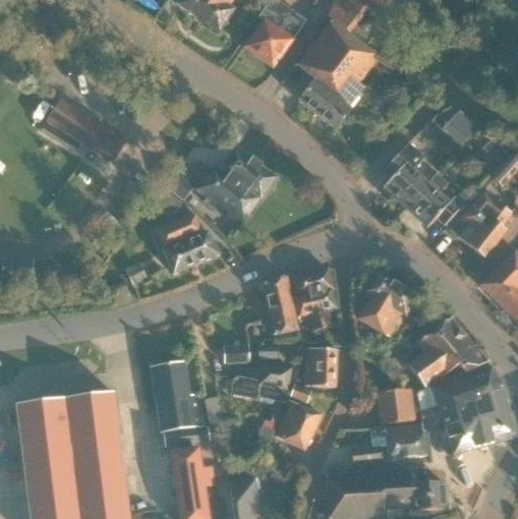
[(183,0),(179,5),(220,33),(235,10),(230,7),(234,0),(183,0)]
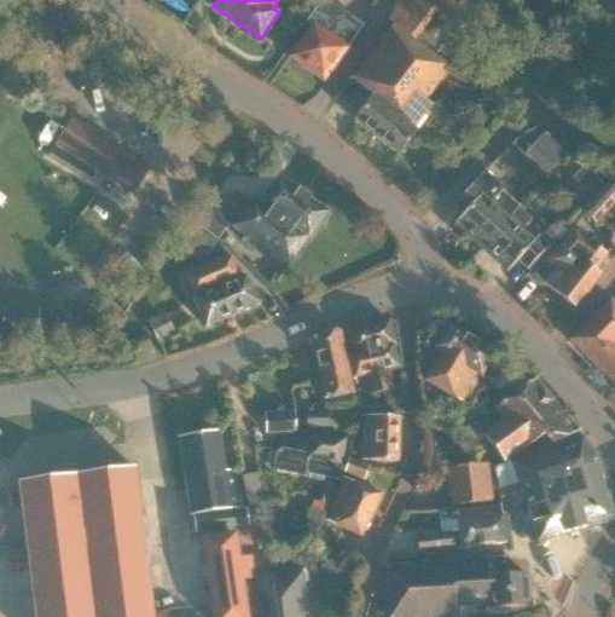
[(313,29),(293,57),(325,80),(365,24),(348,12),(346,16),(324,0),(306,24),(313,29)]
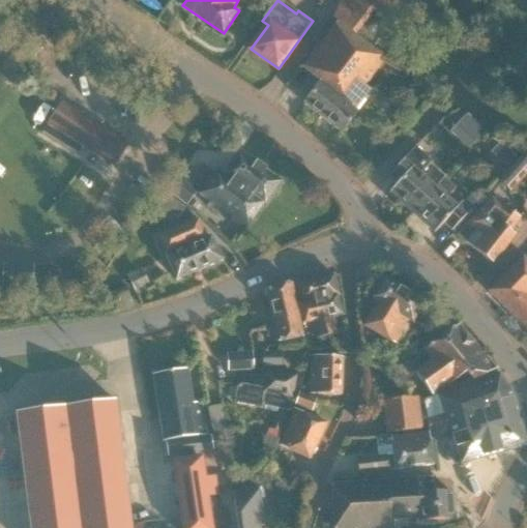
[(355,0),(341,21),(340,20),(303,66),(322,81),(305,103),(344,132),(359,112),(354,108),(369,90),(364,87),(387,57),(357,34),(383,0),(355,0)]
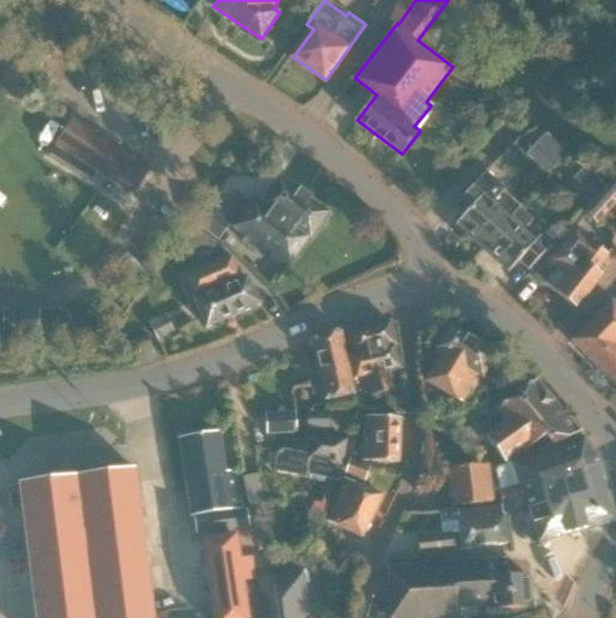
[(153,167),(74,118),(57,144),(137,194),(153,167)]
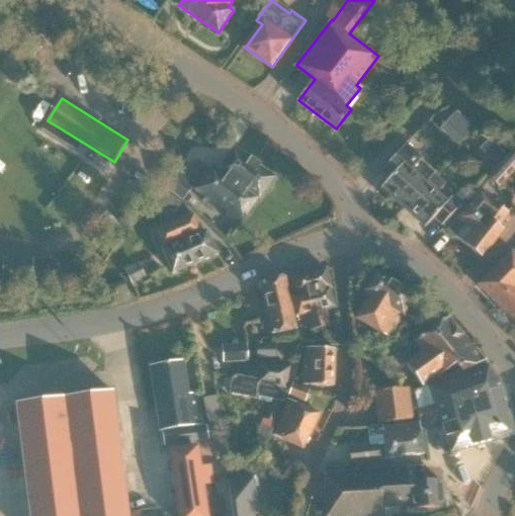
[(458,110),(448,122),(466,139),(481,122),(473,115),(469,120),(458,110)]
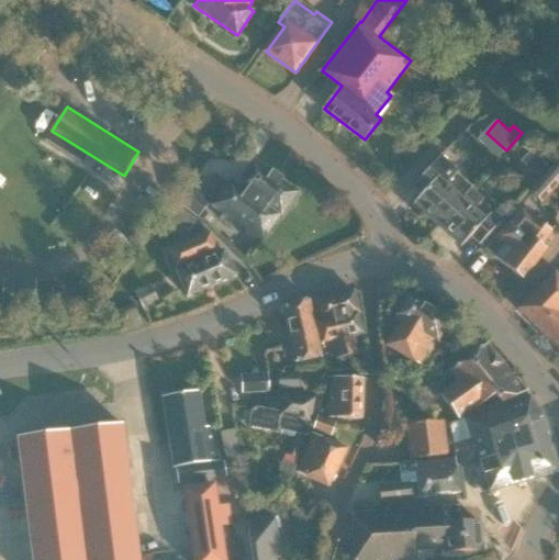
[(464,198),(464,197),(448,182),(459,170),(443,155),(436,161),(416,183),(425,192),(415,203),(439,224),(464,198)]
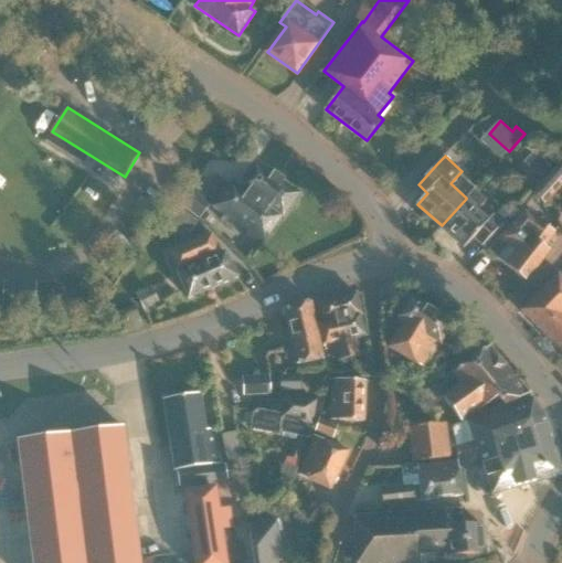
[(561,160),(533,192),(547,203),(561,186),(561,160)]
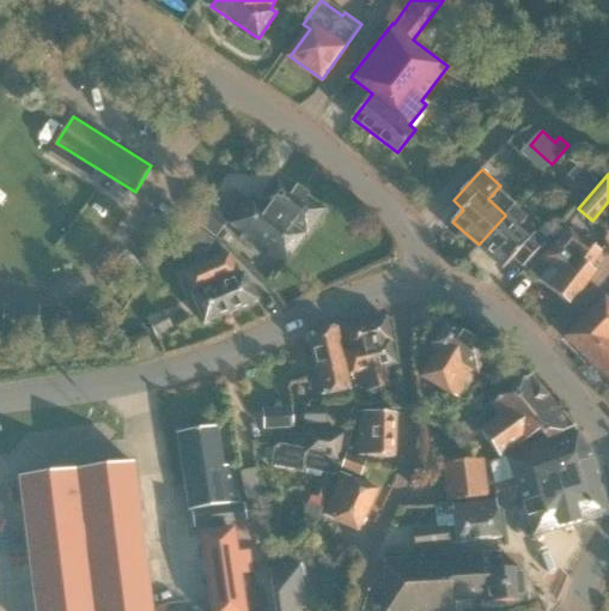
[(327,210),(276,175),(260,200),(253,195),(232,224),(287,261),(308,235),(309,236),(327,210)]
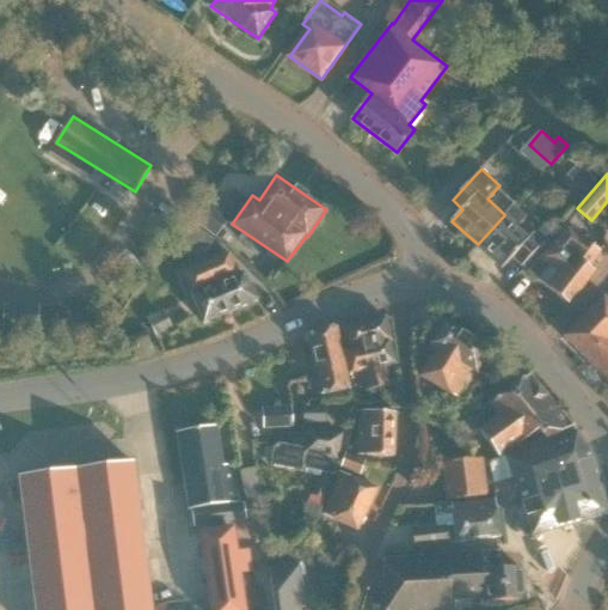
[(195,219),(210,231),(217,236),(219,235),(232,217),(209,200),(195,219)]
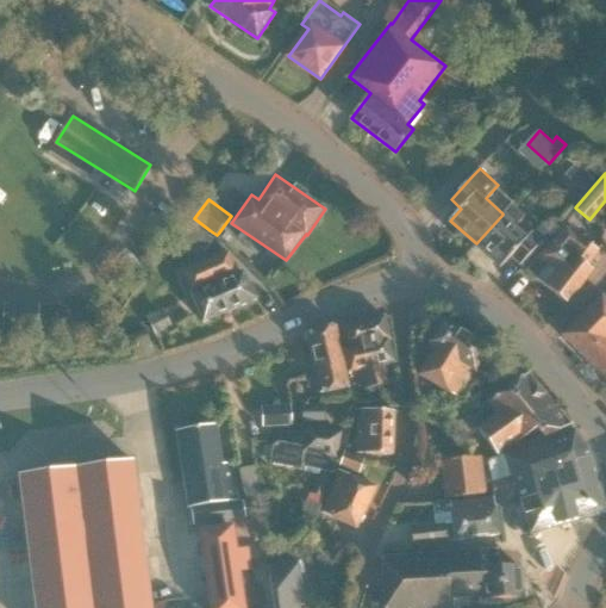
[(503,215),(476,243),(503,267),(512,256),(523,265),(544,240),(533,230),(528,237),(516,225),(525,216),(512,204),(503,213),(503,215)]
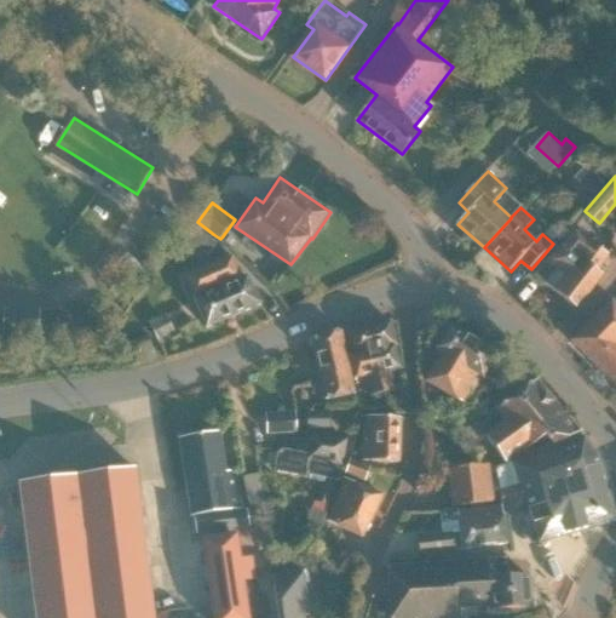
[(209,257),(219,245),(195,227),(185,239),(209,257)]
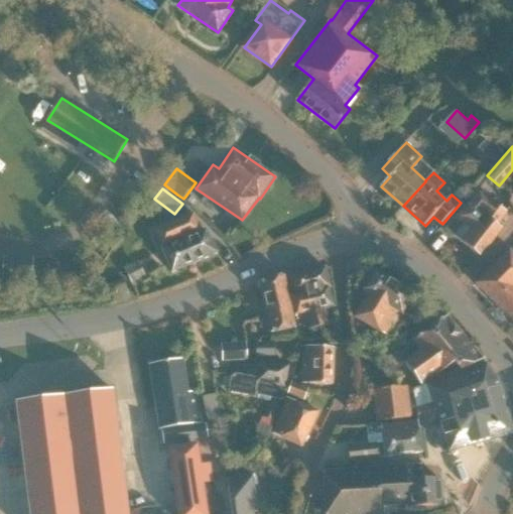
[(494,203),(480,193),(472,202),(474,204),(458,223),(463,227),(456,235),(482,256),(504,228),(499,224),(508,211),(494,203)]
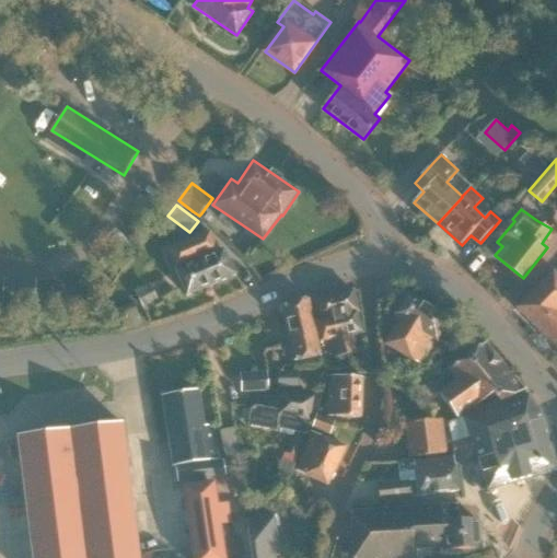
[(225,248),(220,251),(211,231),(169,250),(188,294),(236,275),(225,248)]
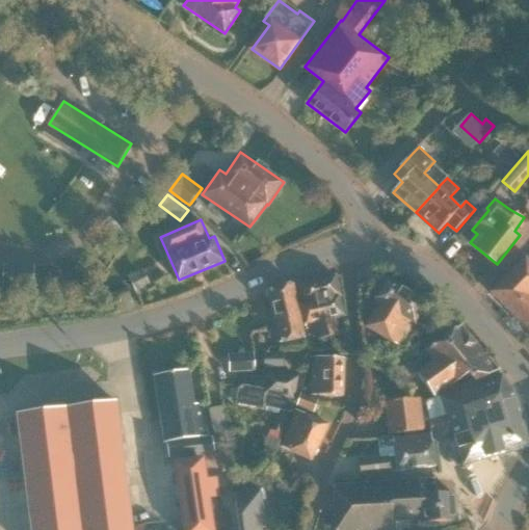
[(528,257),(527,256),(492,291),(527,327),(528,326),(528,257)]
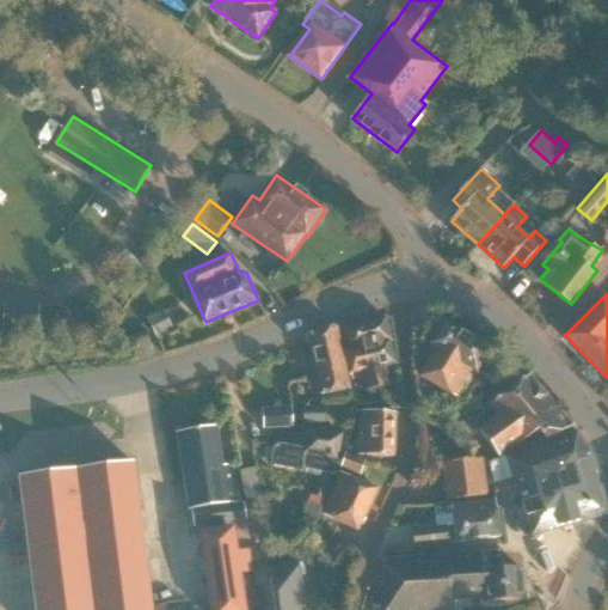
[(40,304),(5,303),(4,329),(38,330),(40,304)]
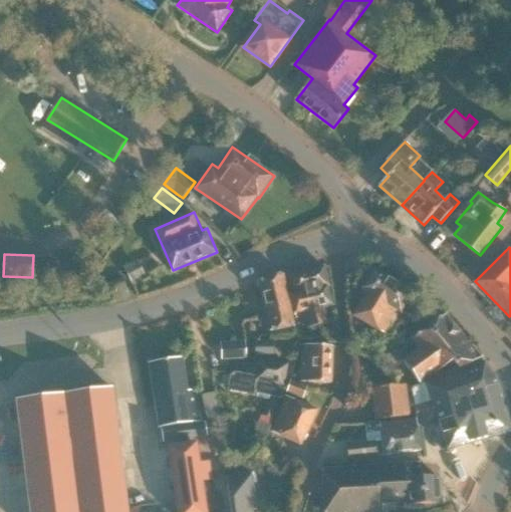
[(144,275),(137,261),(125,267),(133,281),(144,275)]
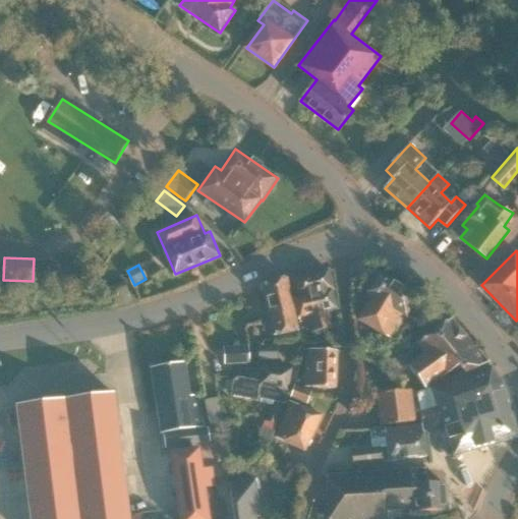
[(335,290),(330,269),(294,278),(298,298),(295,298),(299,318),(309,314),(312,330),(333,326),(329,310),(337,308),(333,290),(335,290)]
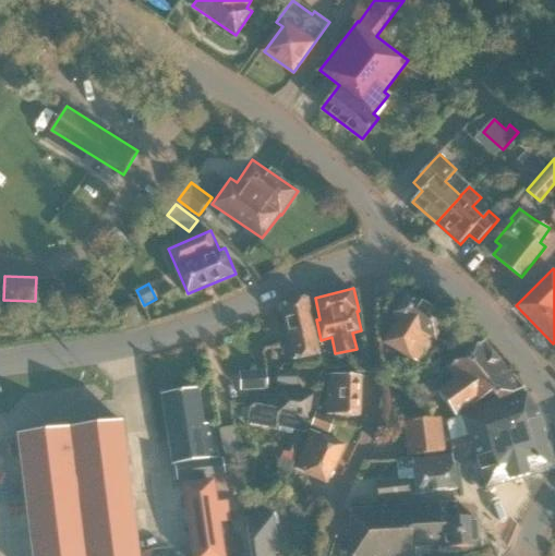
[(449,316),(407,292),(394,314),(398,315),(386,342),(423,364),(438,339),(436,338),(449,316)]
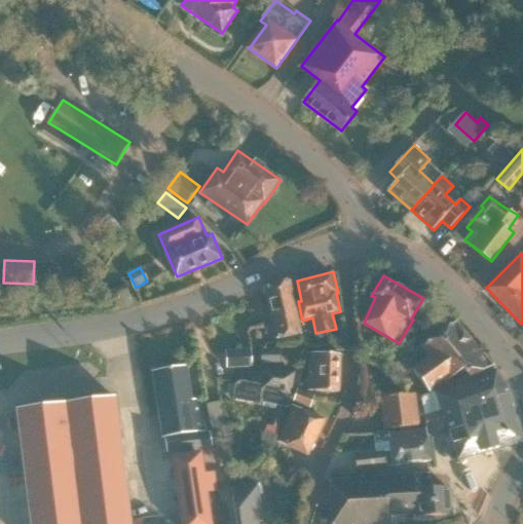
[(301,332),(292,281),(267,289),(277,337),(301,332)]
